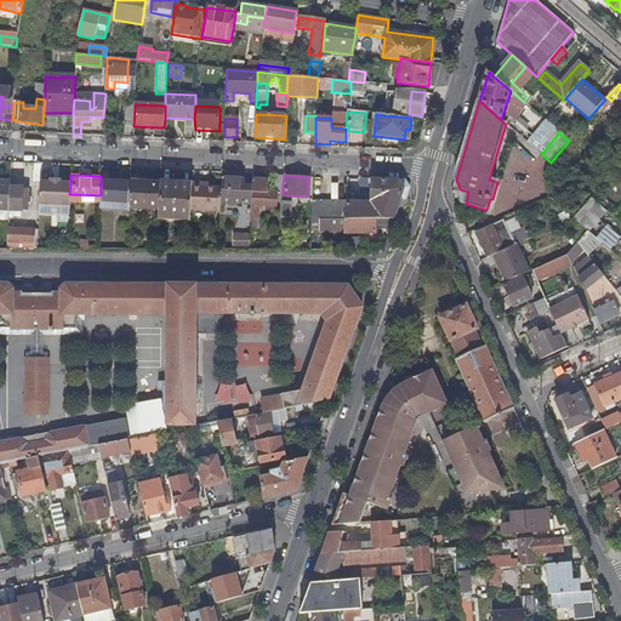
[(10,188),(10,181),(0,180),(0,201),(10,203),(10,188)]
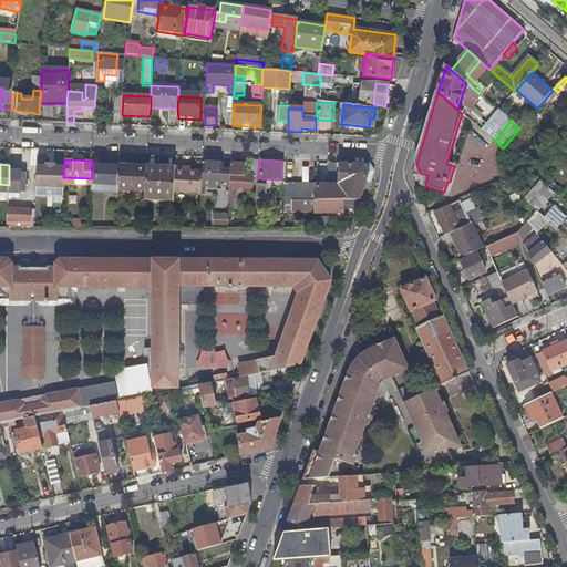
[(119,191),(120,165),(92,164),(92,178),(91,189),(119,191)]
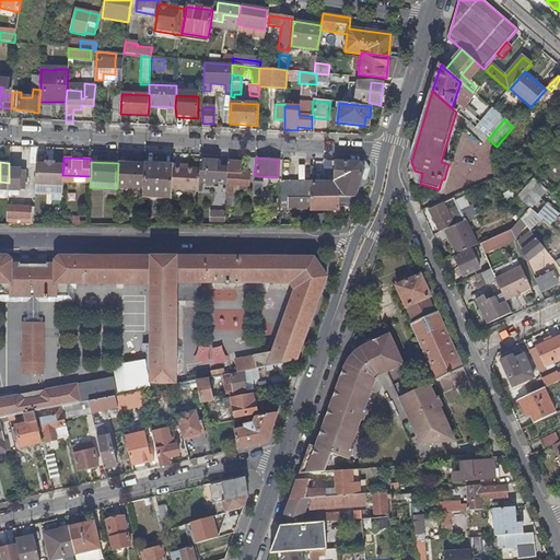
[(226,184),(228,167),(220,167),(221,163),(200,162),(200,170),(199,184),(226,184)]
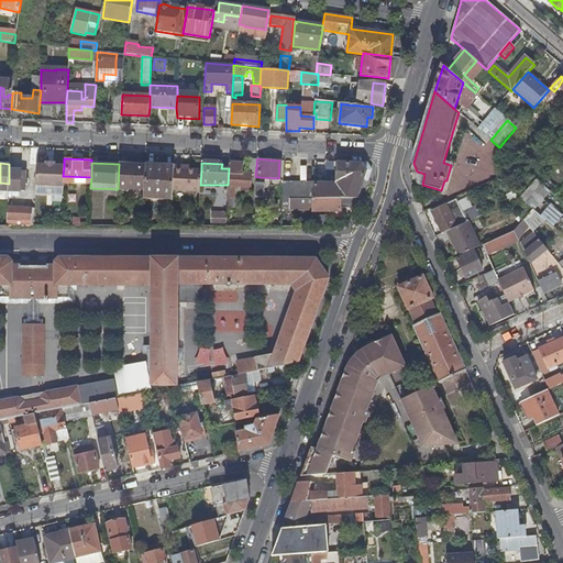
[(360,164),(332,163),(332,167),(337,167),(335,185),(313,185),(312,199),(355,199),(365,170),(360,164)]
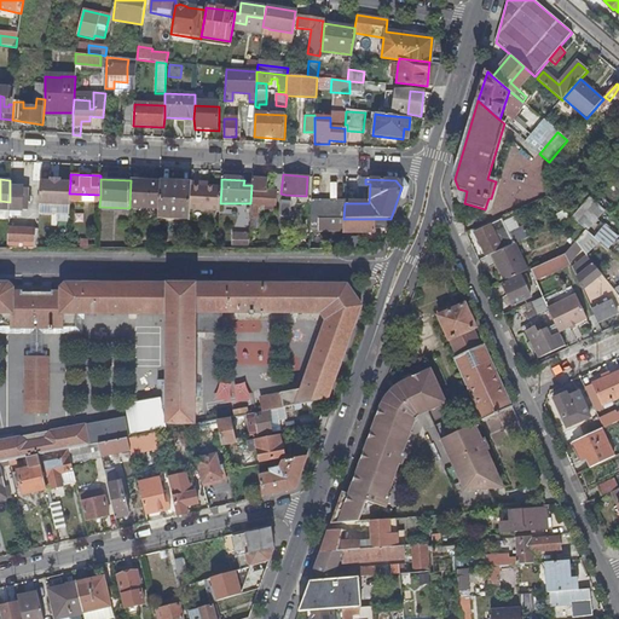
[(158,209),(160,183),(131,180),(129,208),(158,209)]
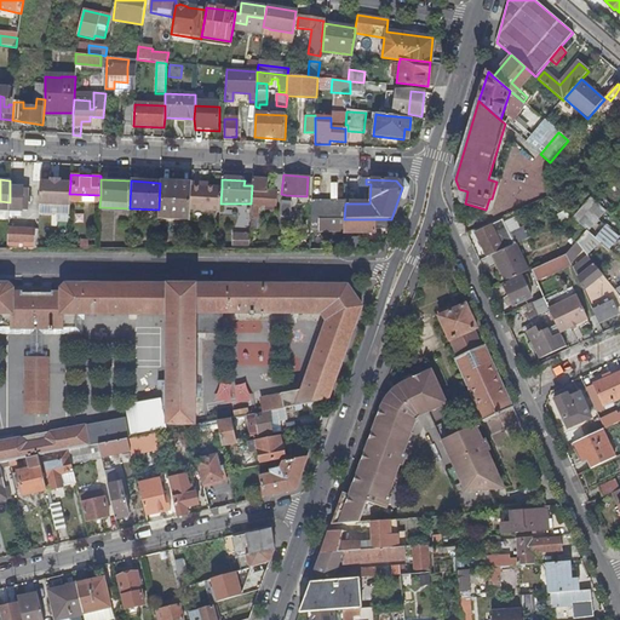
[(191,183),(191,182),(160,181),(160,219),(190,220),(190,211),(191,183)]
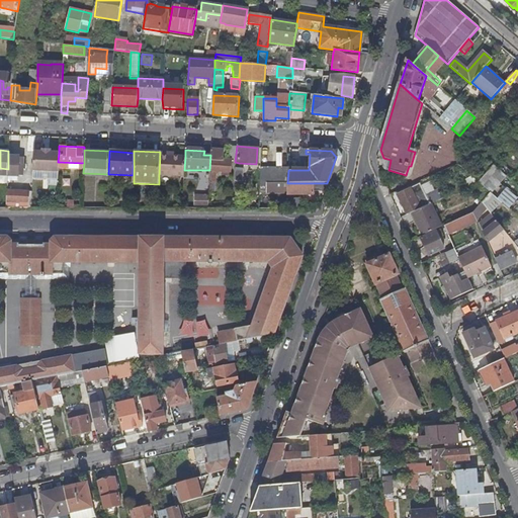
[(224,151),(211,151),(210,155),(209,170),(208,192),(214,192),(216,172),(231,172),(231,161),(224,162),(224,151)]
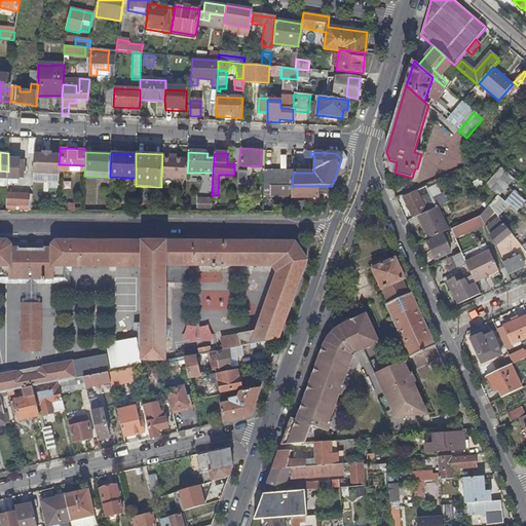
[(60,155),(34,155),(33,173),(59,174),(59,164),(60,155)]
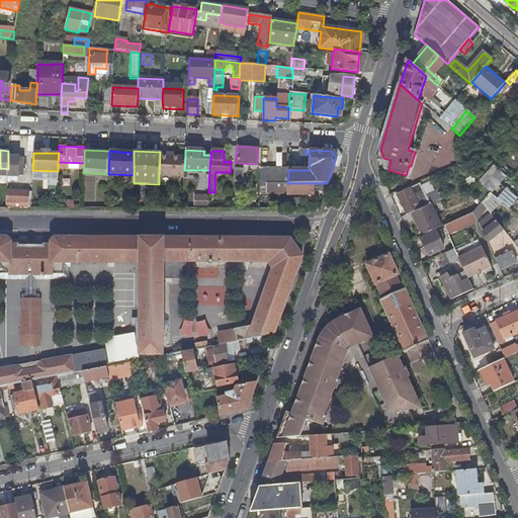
[(167,154),(160,153),(159,176),(184,178),(184,170),(185,157),(167,156),(167,154)]
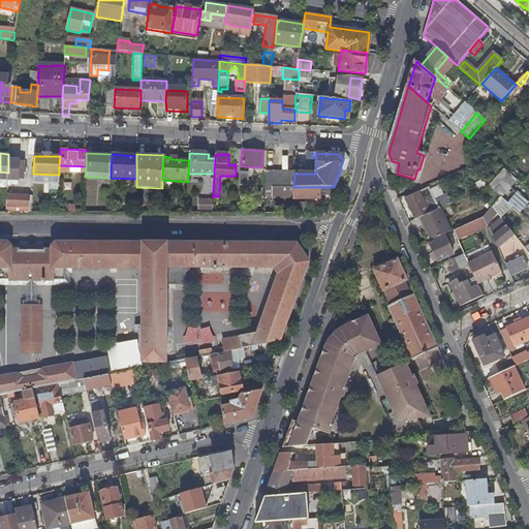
[(23,161),(8,160),(8,173),(8,180),(23,180),(23,161)]
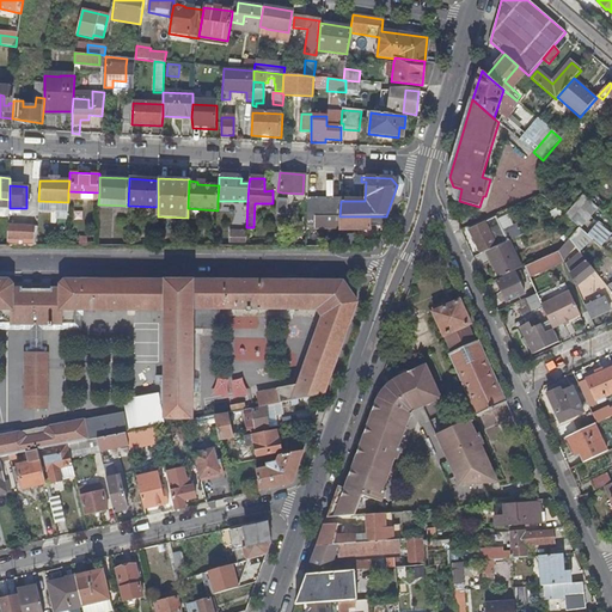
[(580,228),(598,209),(581,195),(564,214),(580,228)]
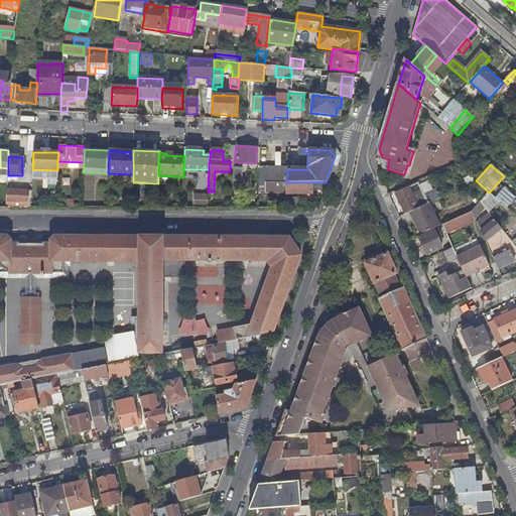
[(286,182),(287,169),(287,167),(259,166),(258,182),(286,182)]
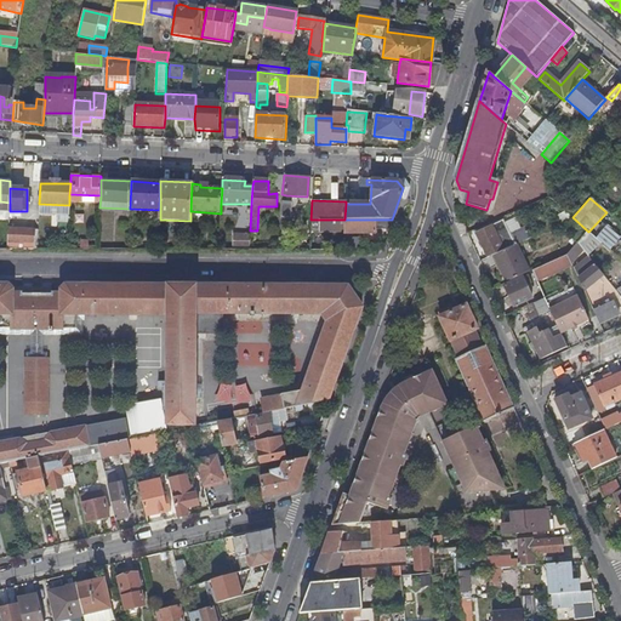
[(388,231),(392,220),(345,220),(343,233),(374,233),(374,231),(388,231)]
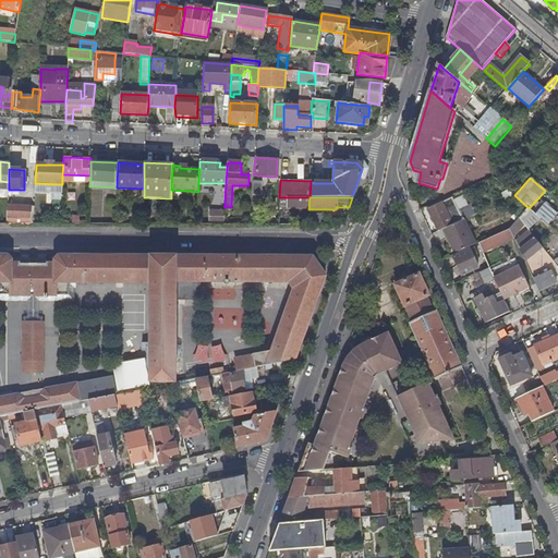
[(428,210),(438,231),(443,230),(464,219),(476,214),(473,209),(461,215),(460,211),(453,198),(428,210)]
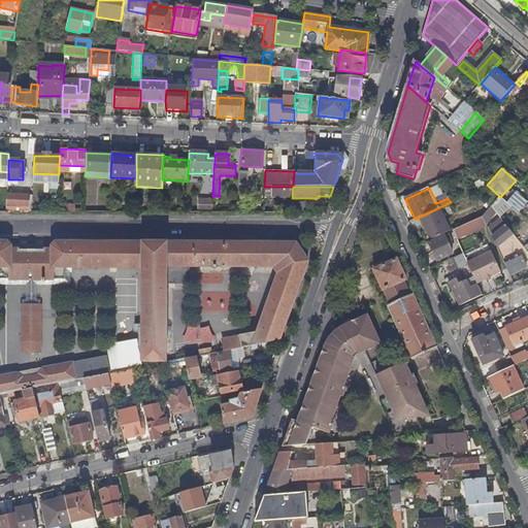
[(138,192),(137,207),(145,208),(145,193),(138,192)]
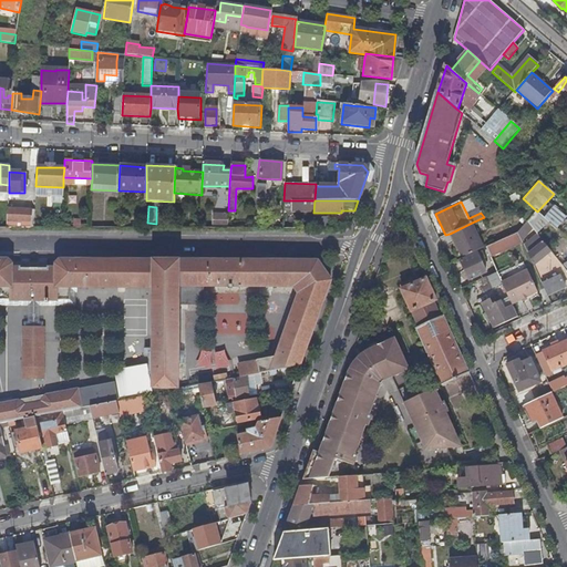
[(480,208),(467,215),(468,218),(481,213),(480,208)]
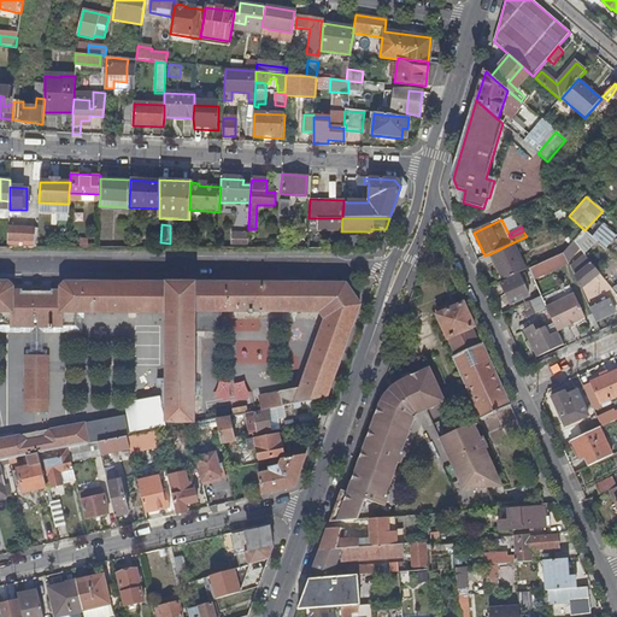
[(562,251),(564,253),(574,242),(582,233),(576,227),(564,241),(568,244),(562,251)]
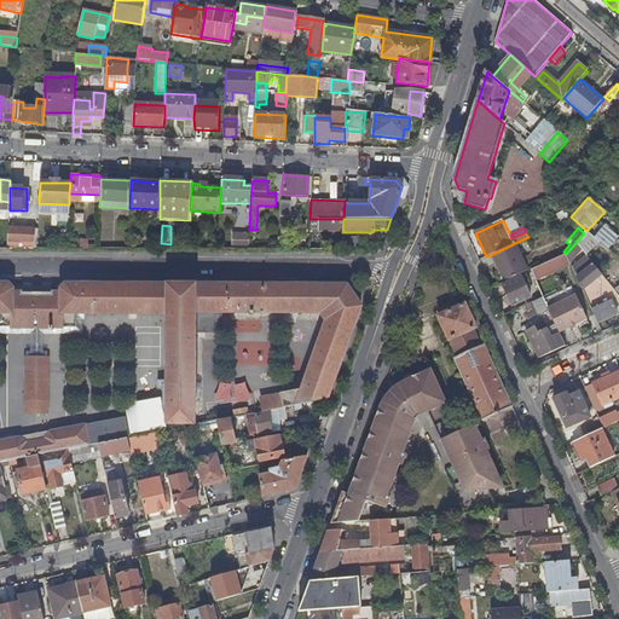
[(38,249),(38,230),(9,229),(7,242),(7,249),(38,249)]
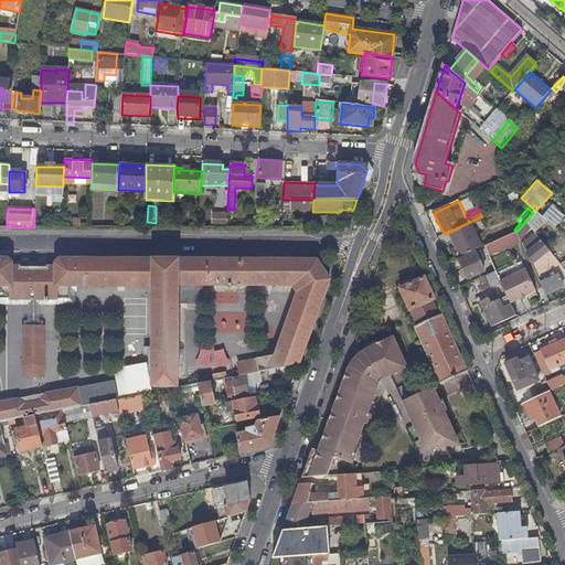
[(226,224),(226,212),(211,211),(210,223),(226,224)]
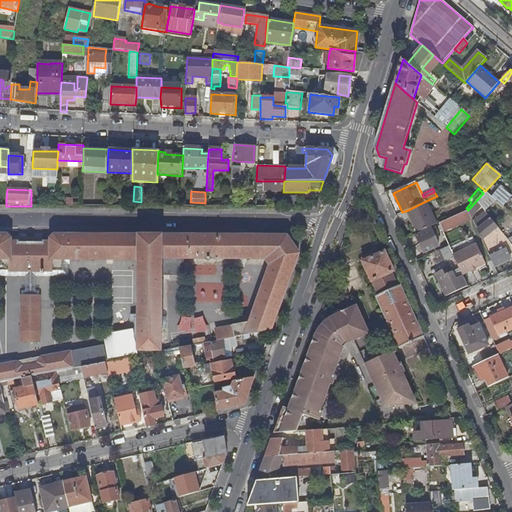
[(481,207),(490,196),(485,191),(483,193),(476,201),(481,207)]
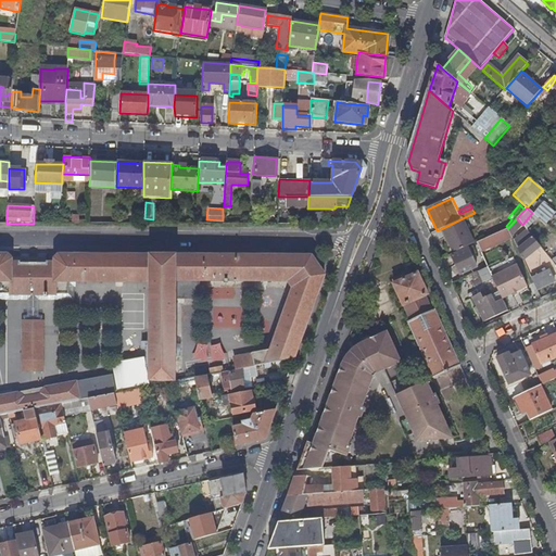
[(441,229),(451,254),(474,243),(463,218),(441,229)]
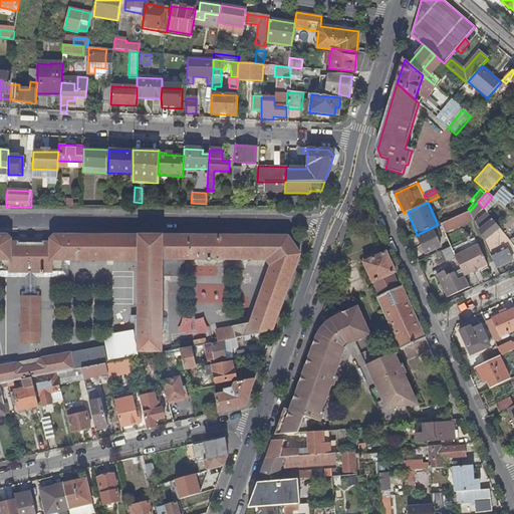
[(440,225),(444,233),(453,228),(453,227),(473,217),(470,211),(440,225)]
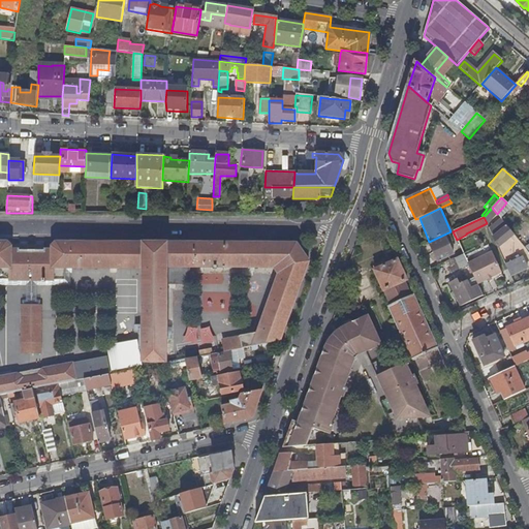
[(507,226),(493,238),(497,248),(514,235),(507,226)]
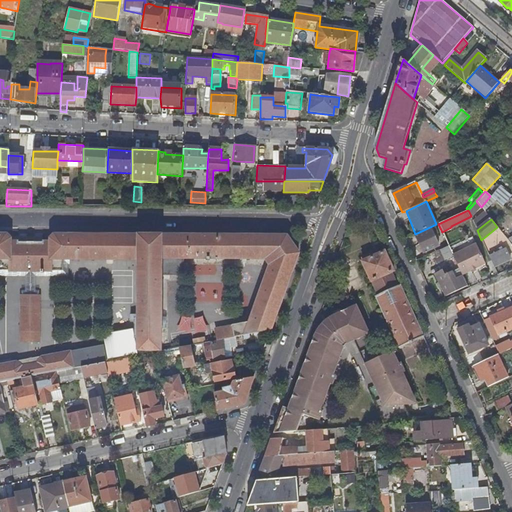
[(434,228),(415,236),(423,253),(438,247),(432,232),(435,231),(434,228)]
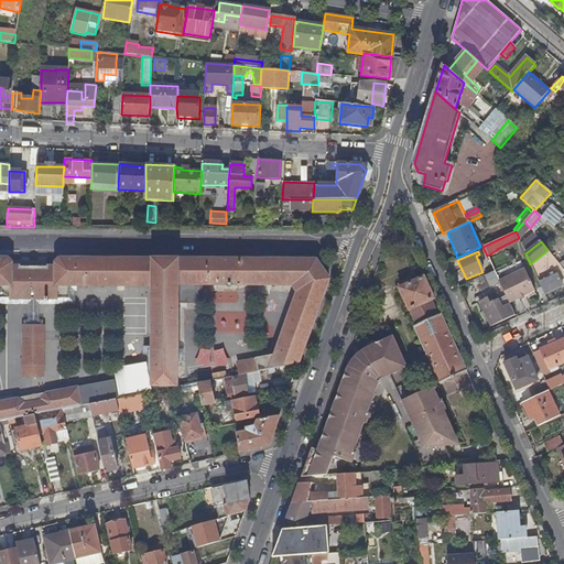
[(243,373),(297,364),(327,279),(315,260),(164,259),(61,259),(55,264),(55,268),(11,267),(11,263),(6,259),(0,258),(0,299),(68,300),(68,285),(152,286),(152,388),(176,387),(177,284),(293,284),(296,290),(274,354),(238,360),(240,375),(243,373)]
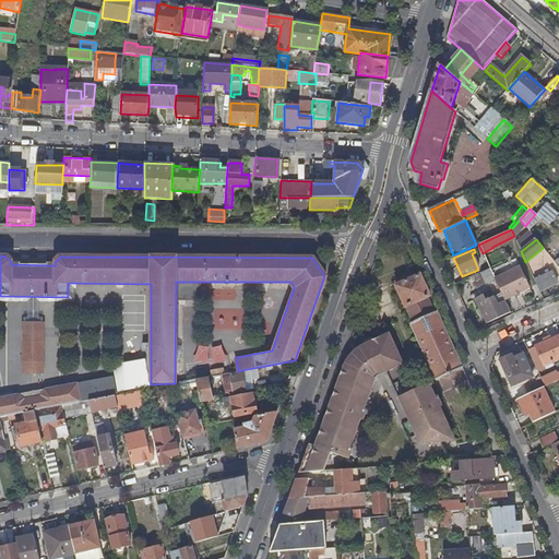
[(495,277),(496,280),(504,299),(530,287),(521,265),(495,277)]
